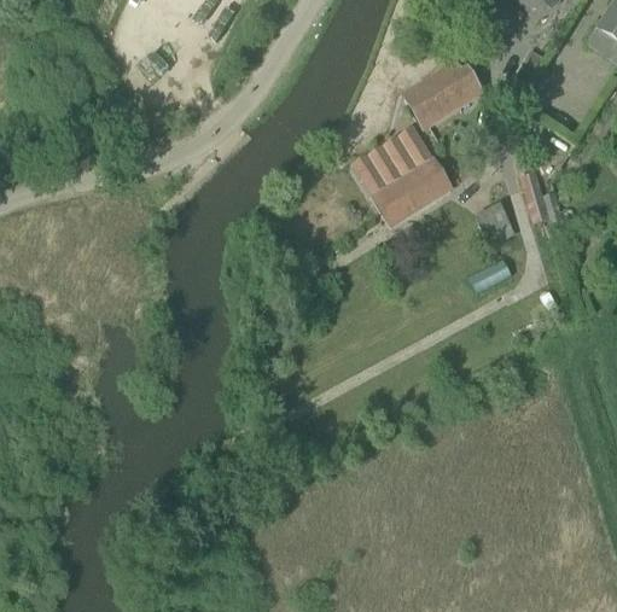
[(521,0),(539,19),(560,0),(521,0)]
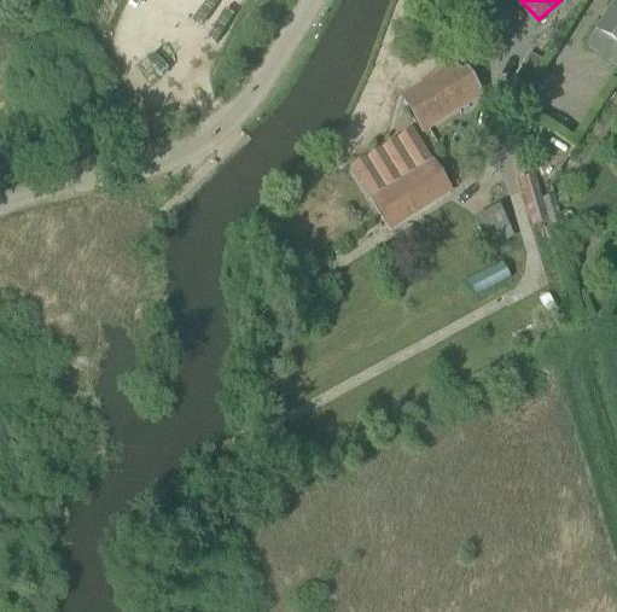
[(613,0),(587,41),(616,60),(616,0),(613,0)]
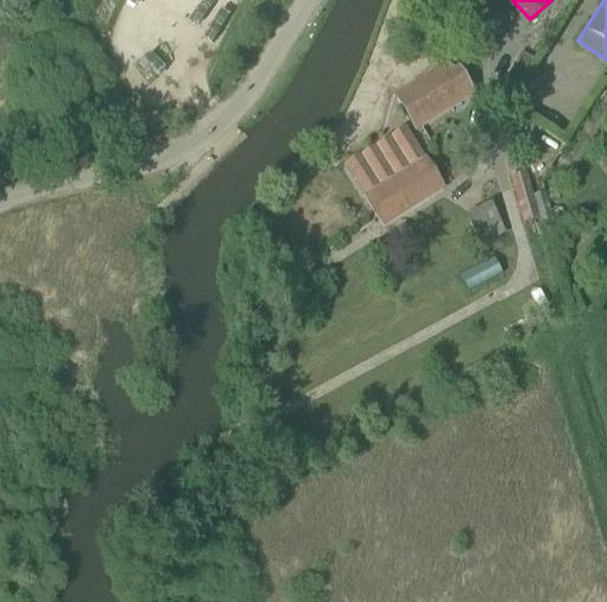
[(520,48),(498,84),(511,93),(533,56),(520,48)]
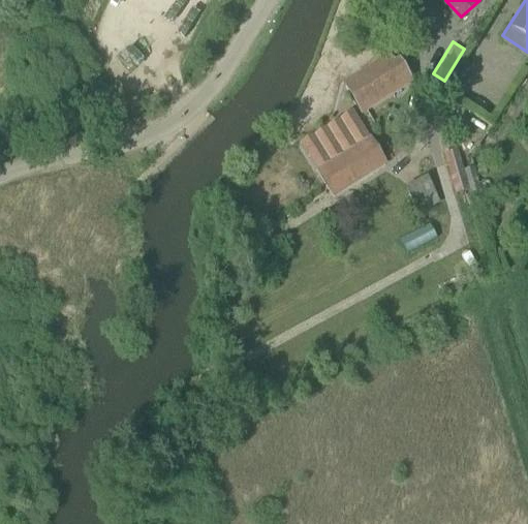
[(400,57),(395,60),(391,53),(373,63),(378,70),(348,89),(362,111),(413,79),(400,57)]
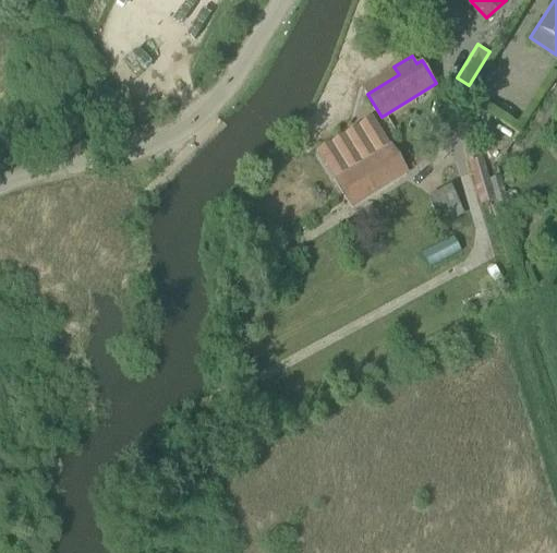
[(317,147),(352,204),(408,170),(373,113),(317,147)]
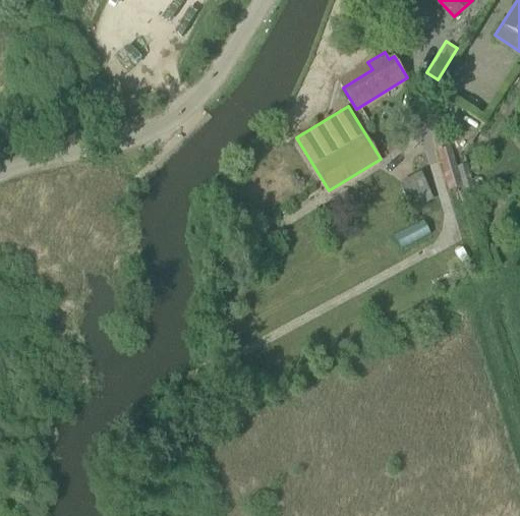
[(451,144),(438,148),(450,187),(463,184),(451,144)]
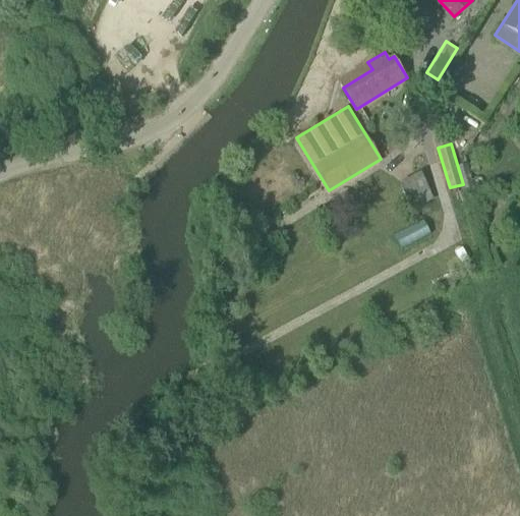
[(403,179),(413,197),(426,189),(416,171),(403,179)]
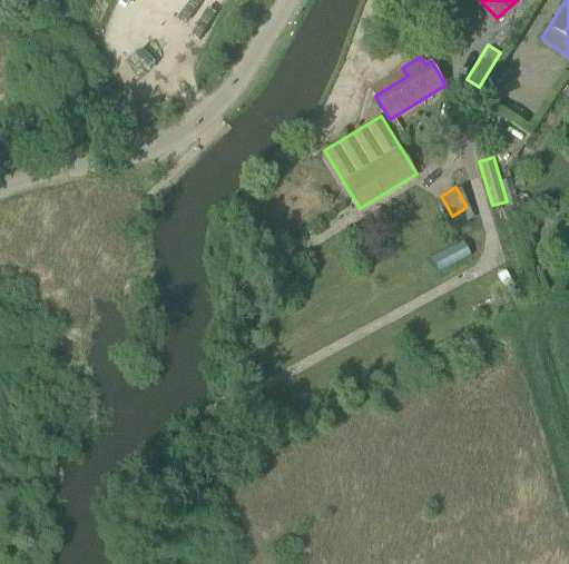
[(439,269),(470,253),(461,237),(430,255),(439,269)]
